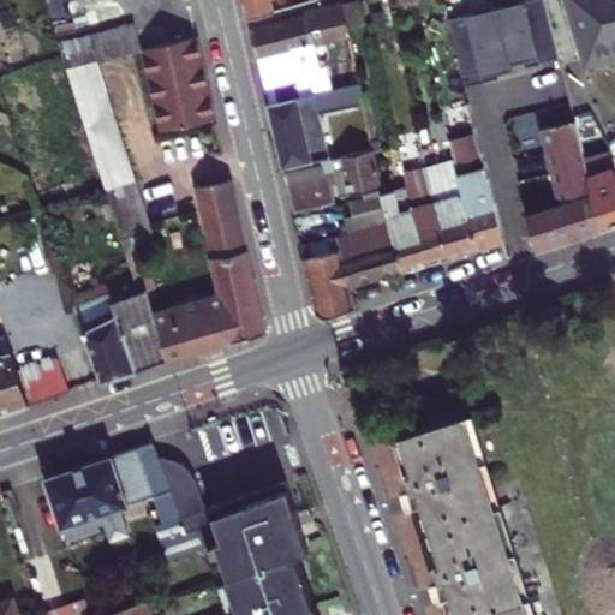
[(317,0),(243,0),(249,19),(275,13),(272,0),(310,0),(311,3),(317,1),(317,0)]
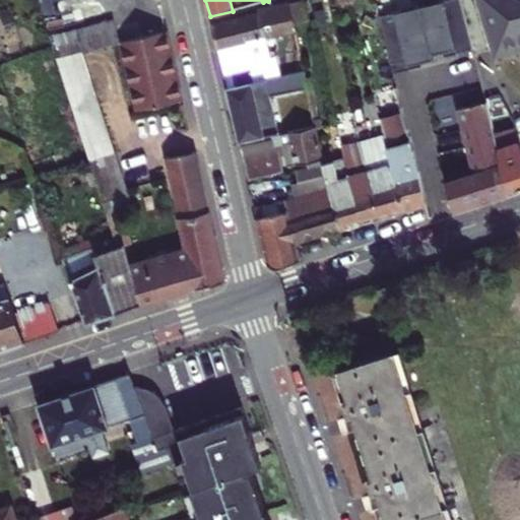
[(309,20),(304,0),(289,4),(295,24),(309,20)]
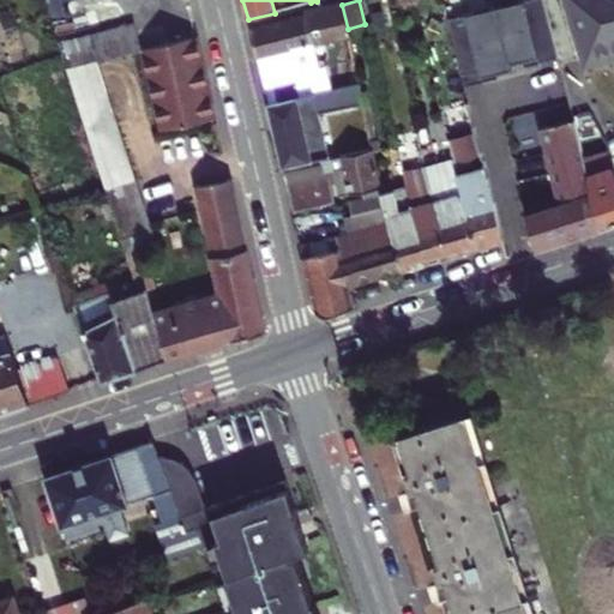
[(529,0),(447,19),(462,80),(558,58),(543,0),(529,0)]
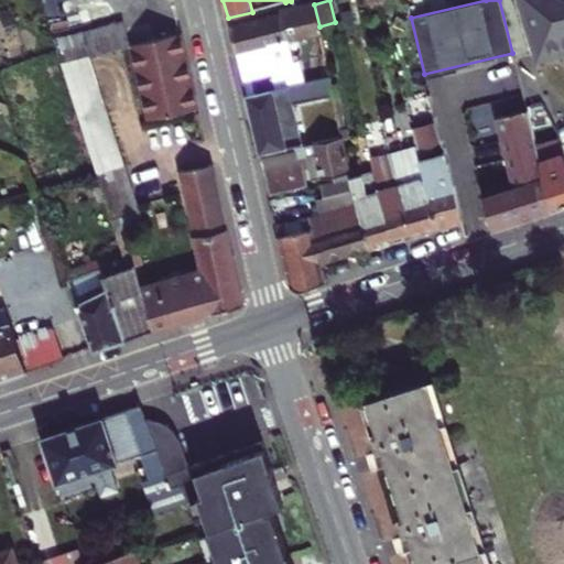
[(563,0),(521,0),(528,21),(563,11),(563,0)]
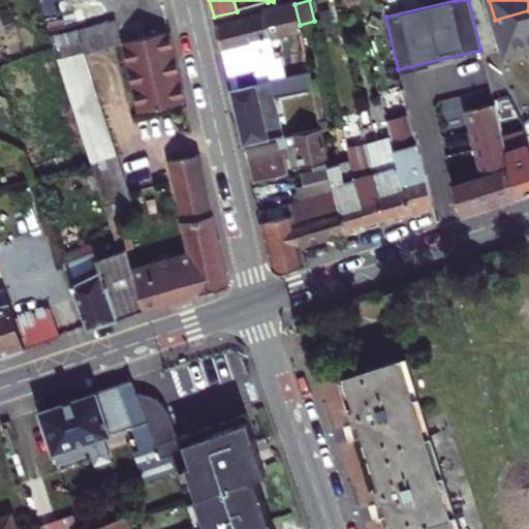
[(230,90),(279,80),(285,78),(281,57),(279,52),(274,53),(270,37),(301,30),(300,25),(294,4),(261,11),(263,17),(216,28),(224,61),(230,90)]
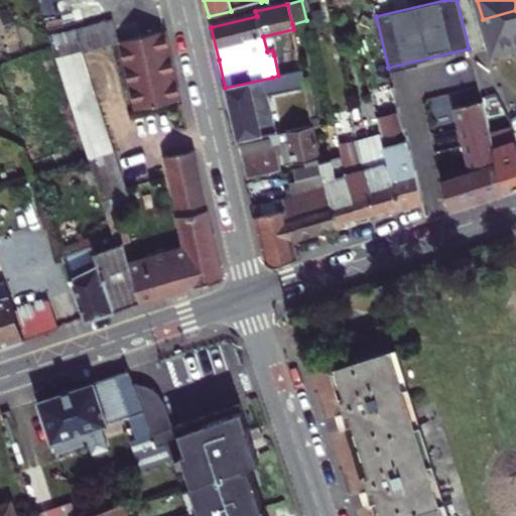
[(515,10),(483,19),(492,49),(515,42),(515,10)]
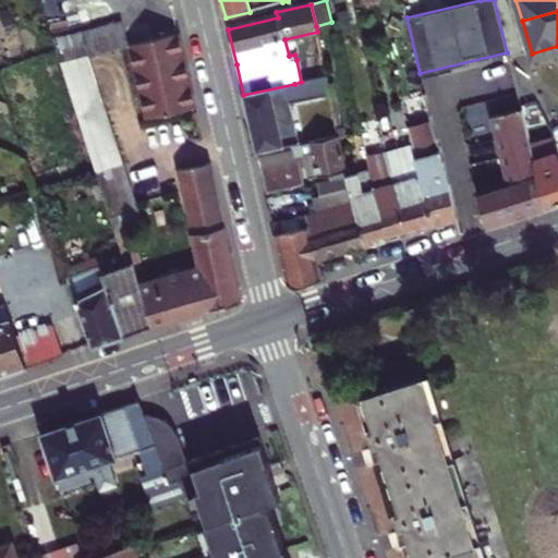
[(507,13),(500,15),(502,25),(509,24),(507,13)]
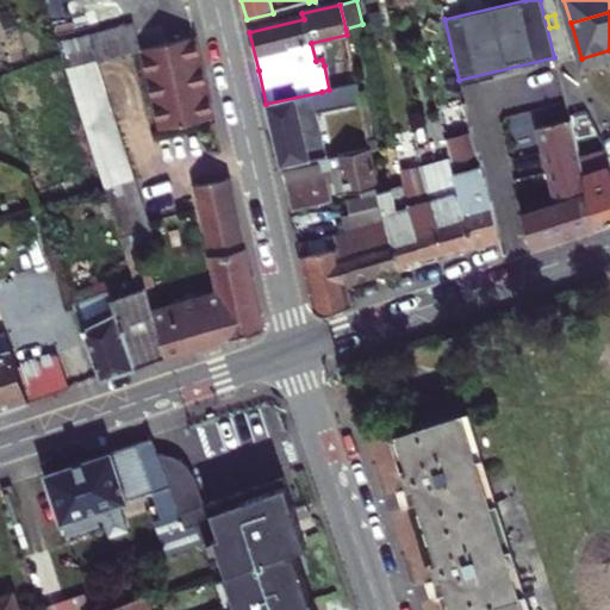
[(68,68),(97,61),(142,50),(135,24),(60,44),(68,68)]
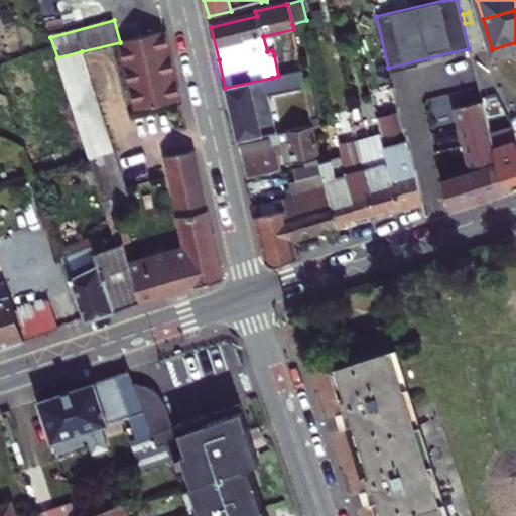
[(174,69),(165,29),(121,41),(136,108),(181,98),(174,69)]
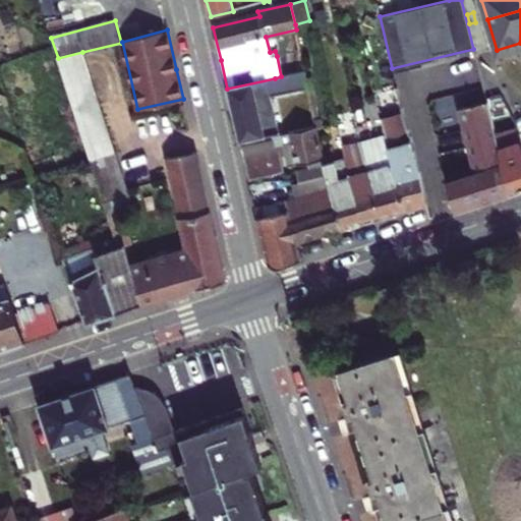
[(498,56),(520,49),(520,43),(497,50),(498,56)]
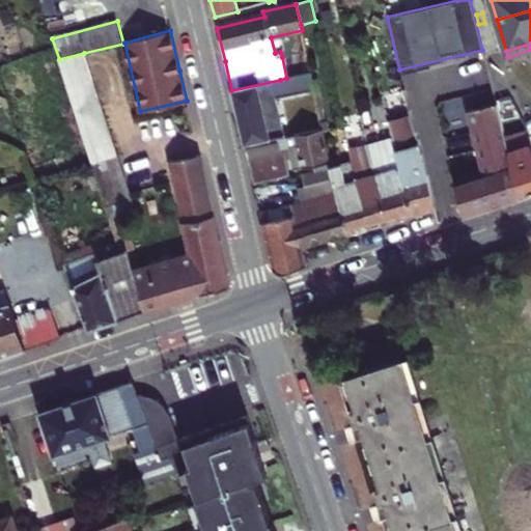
[(89,66),(84,53),(59,59),(64,75),(89,66)]
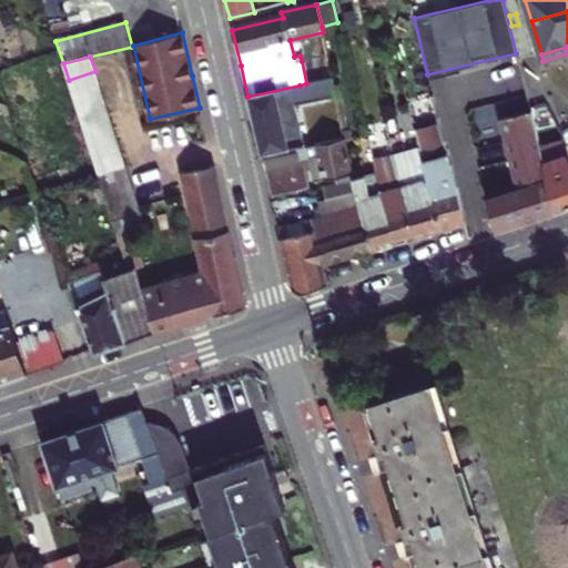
[(100,85),(95,71),(69,80),(73,94),(100,85)]
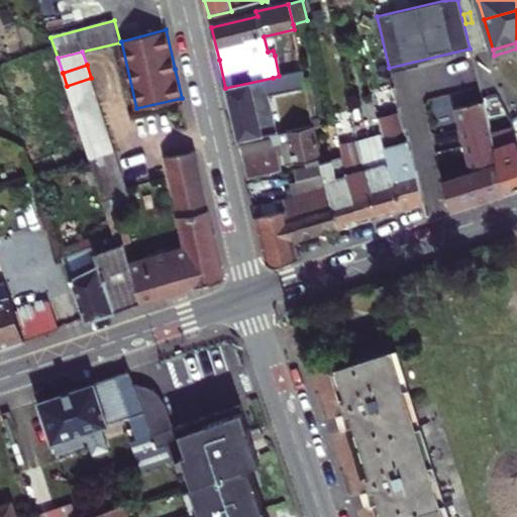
[(279,76),(273,78),(275,88),(304,81),(304,79),(302,71),(279,76)]
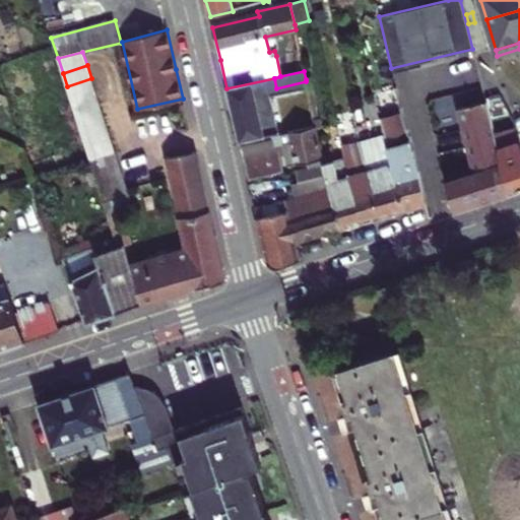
[(351,104),(345,72),(331,75),(342,131),(356,128),(355,124),(351,104)]
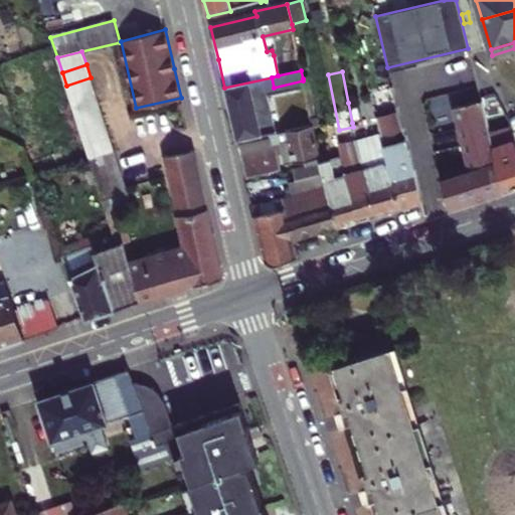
[(335,131),(339,130),(328,74),(323,75),(335,131)]
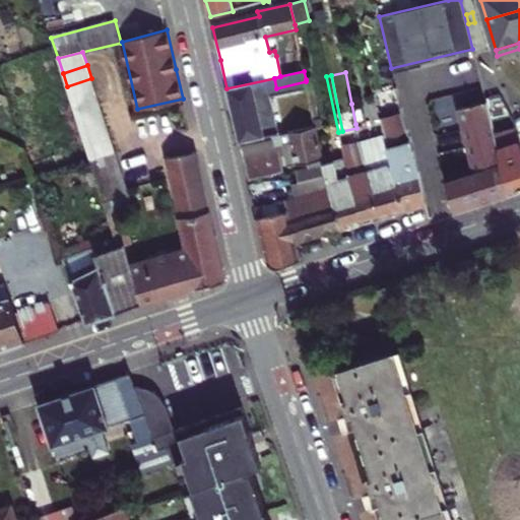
[(91,78),(67,86),(71,99),(95,90),(91,78)]
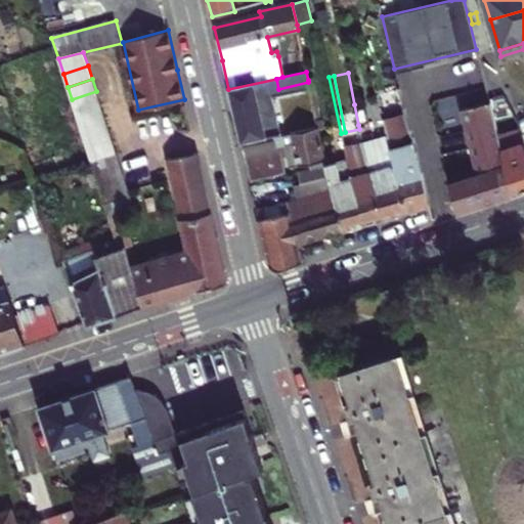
[(242,143),(273,136),(280,135),(271,95),(279,94),(278,89),(276,79),(228,89),(235,120),(242,143)]
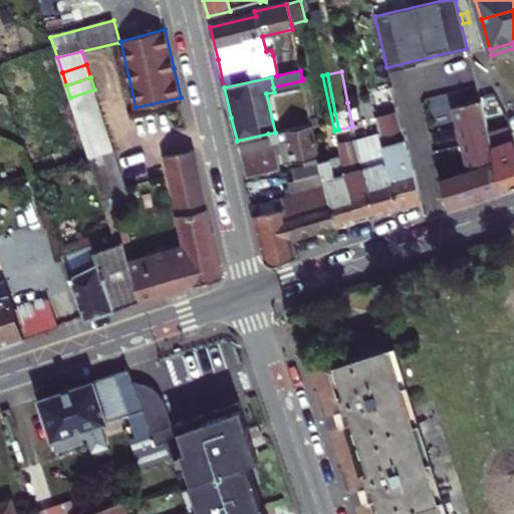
[(307,77),(302,78),(302,80),(310,119),(316,118),(307,77)]
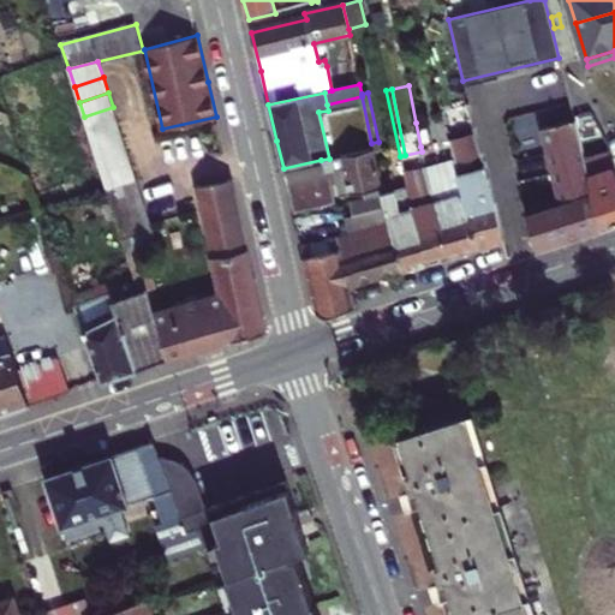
[(117,121),(113,107),(84,117),(89,131),(117,121)]
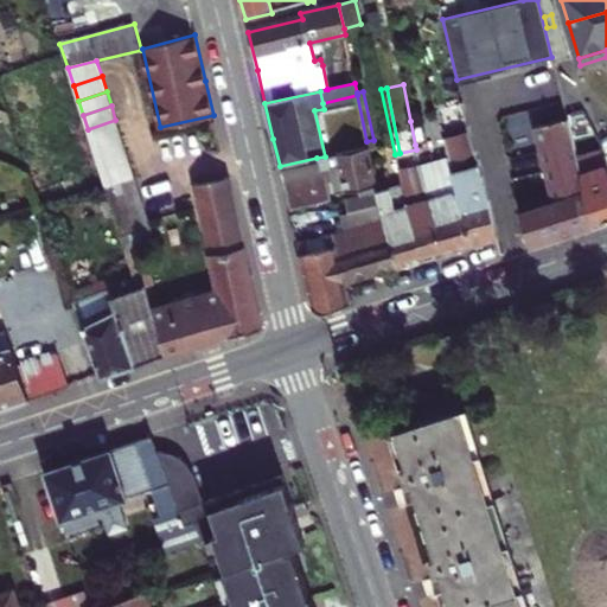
[(438,115),(427,117),(432,141),(442,139),(438,115)]
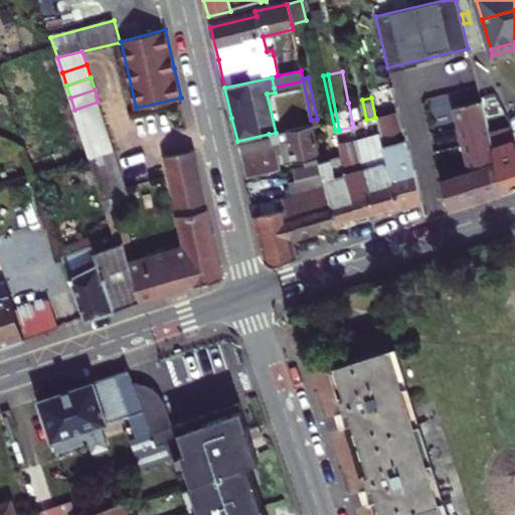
[(357,100),(348,103),(352,123),(362,121),(357,100)]
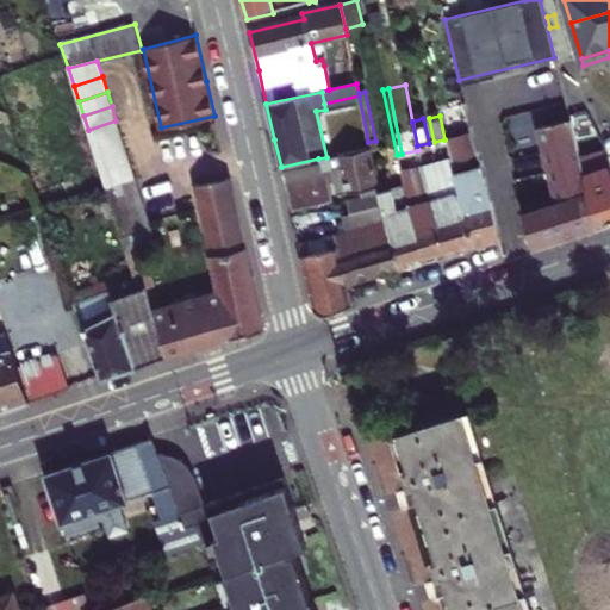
[(571,235),(597,226),(585,176),(580,156),(572,119),(539,126),(542,144),(548,143),(561,201),(555,204),(522,216),(533,247),(571,235)]
